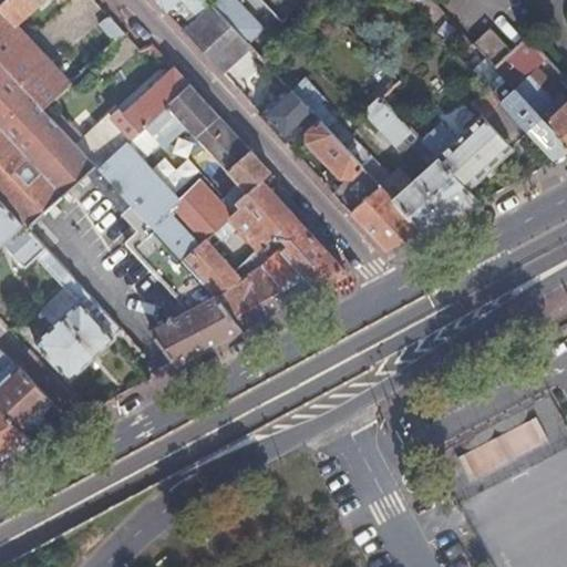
[(0,62),(43,111),(81,74),(75,69),(65,79),(17,27),(43,0),(6,0),(0,6),(0,62)]
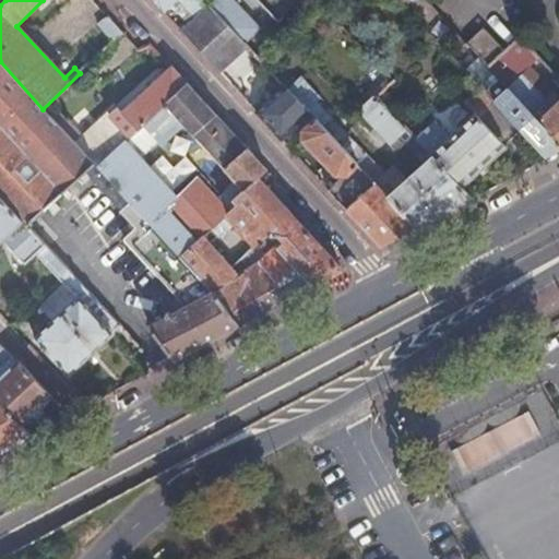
[(175,0),(164,11),(180,30),(209,4),(204,0),(175,0)]
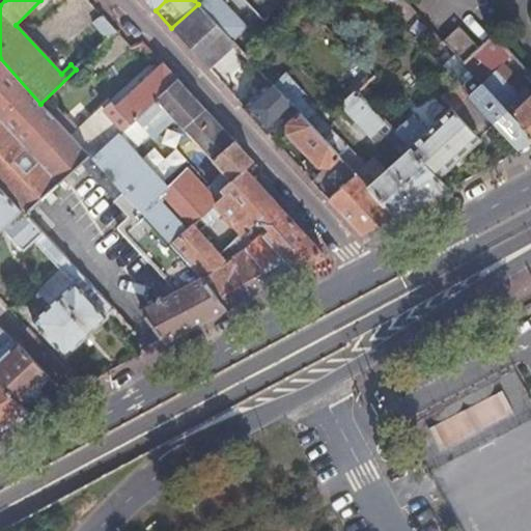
[(202,0),(198,4),(233,43),(248,28),(222,0),(202,0)]
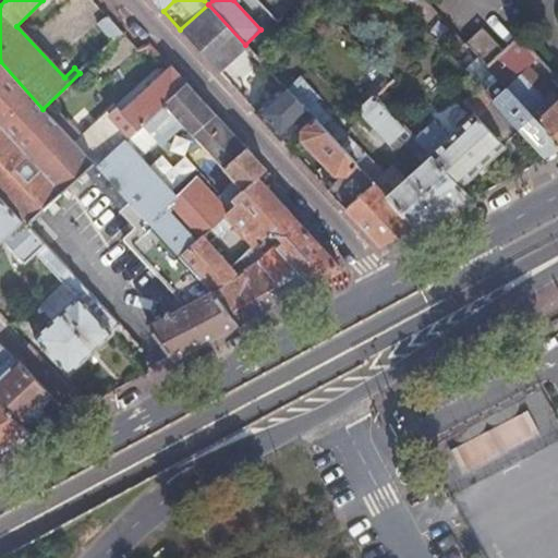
[(423,27),(438,13),(425,0),(398,0),(423,27)]
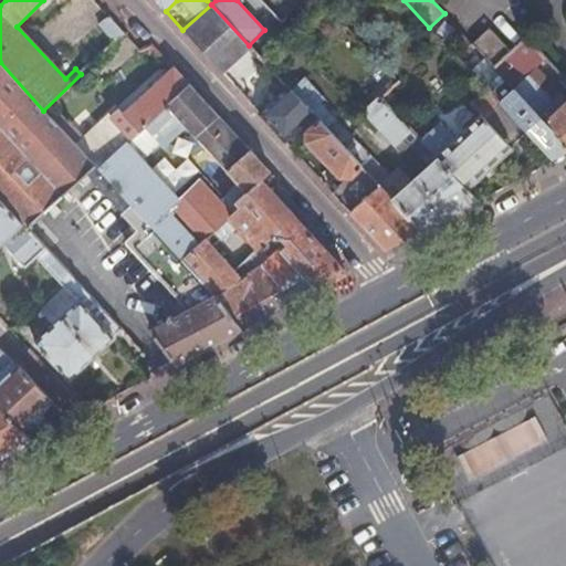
[(192,40),(224,75),(231,70),(228,66),(250,45),(249,45),(211,4),(182,30),(192,40)]
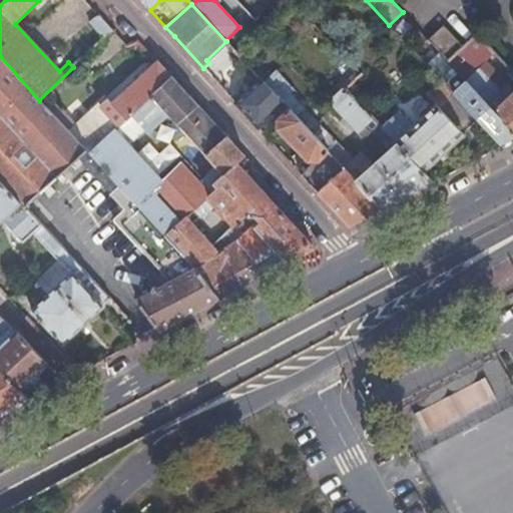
[(68,62),(73,67),(112,29),(96,11),(56,49),(68,62)]
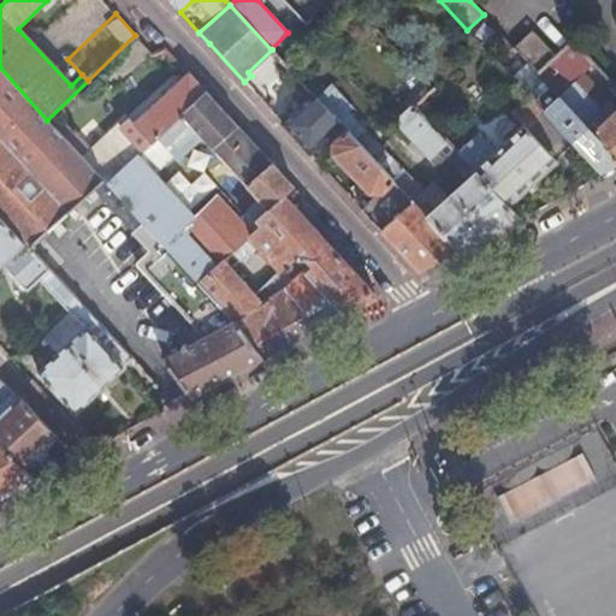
[(538,75),(558,55),(534,30),(515,48),(538,75)]
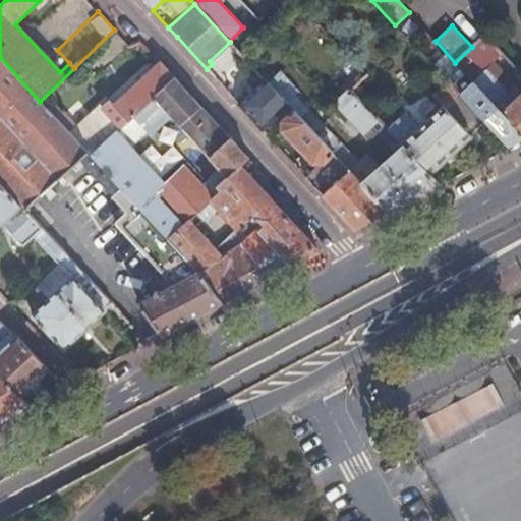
[(465,72),(496,45),(485,35),(472,47),(455,63),(465,72)]
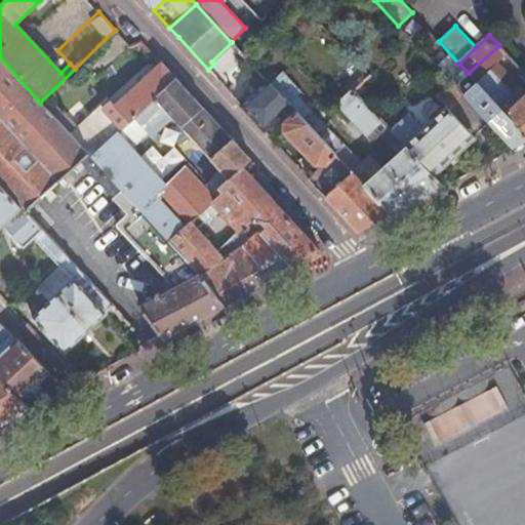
[(0,57),(0,182),(27,210),(81,160),(87,154),(72,137),(40,103),(0,57)]
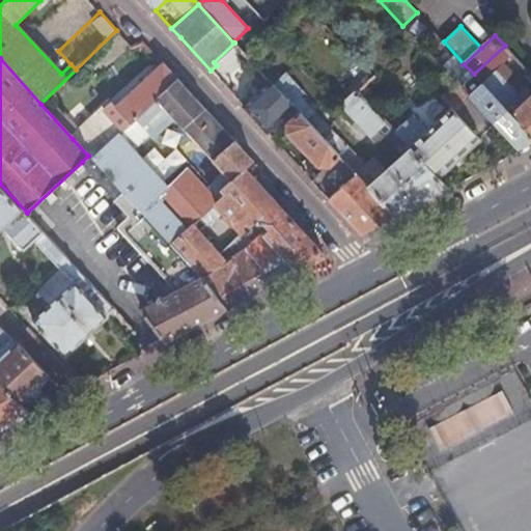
[(73,139),(88,156),(92,160),(119,134),(129,123),(175,79),(162,63),(110,113),(105,109),(73,139)]
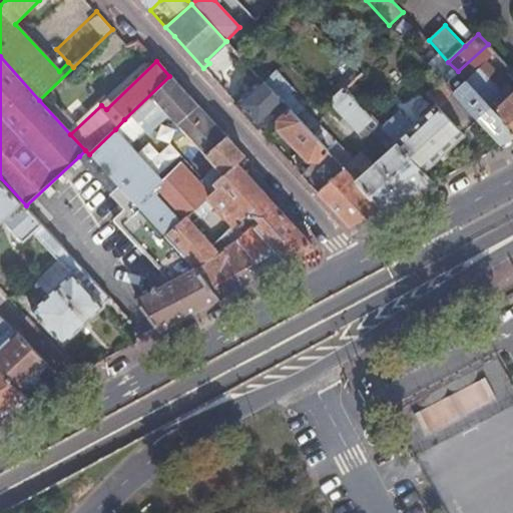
[(264,82),(273,74),(269,69),(260,77),(264,82)]
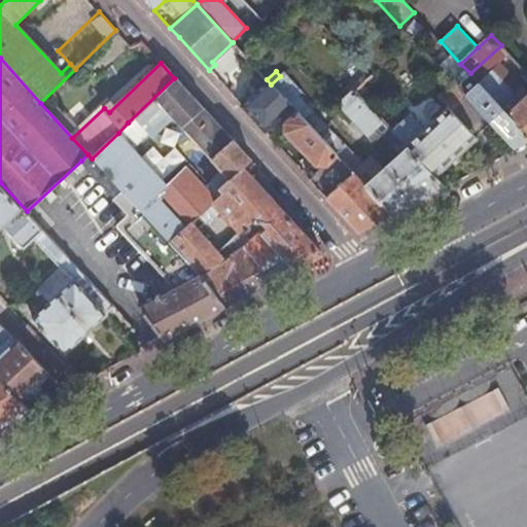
[(291,106),(296,111),(354,172),(362,165),(280,76),(271,84),(291,106)]
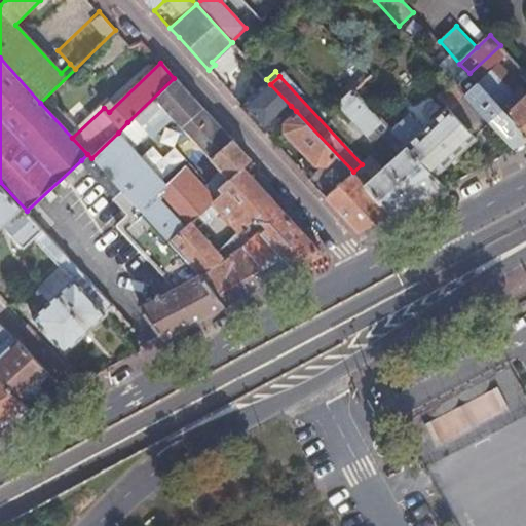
[(91,158),(121,190),(170,242),(223,193),(219,189),(242,167),(251,160),(217,124),(174,78),(127,122),(143,138),(161,120),(159,118),(167,111),(223,171),(204,188),(184,166),(166,183),(118,133),(91,158)]
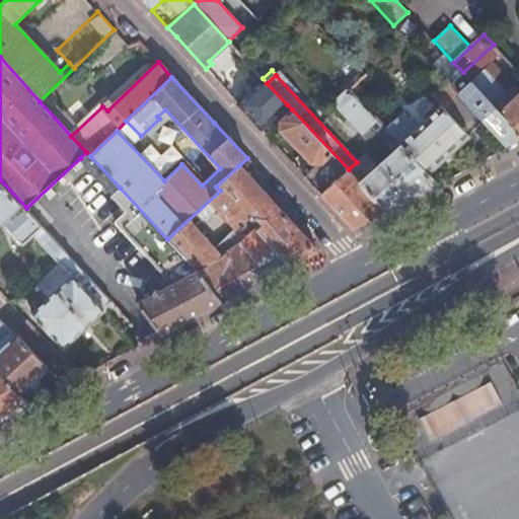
[(237,102),(262,129),(287,104),(267,83),(263,78),(237,102)]
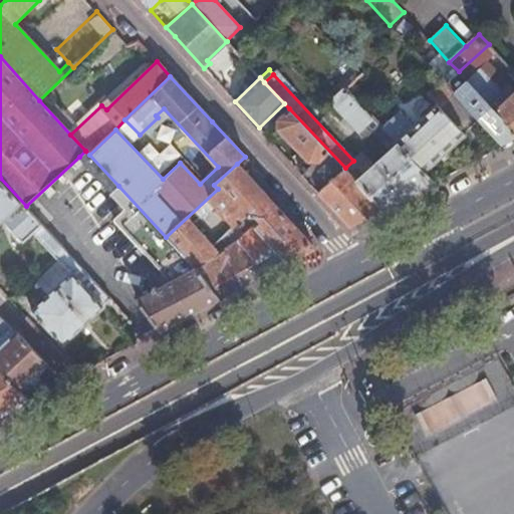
[(511,143),(513,141),(513,131),(480,94),(464,78),(451,91),(478,119),(504,147),(511,143)]
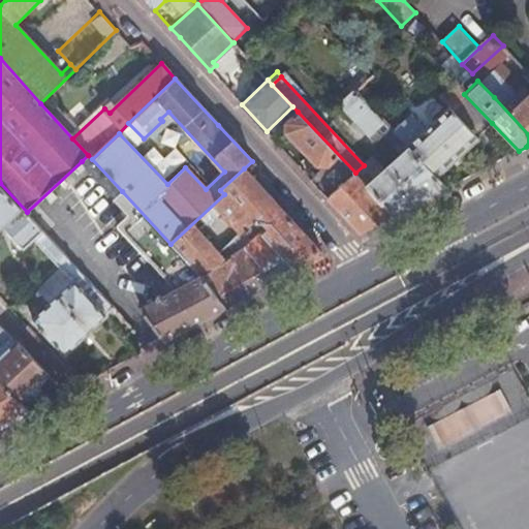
[(406,143),(407,145),(410,147),(437,176),(477,138),(476,136),(492,123),(464,94),(454,83),(453,82),(438,96),(448,107),(425,129),(411,114),(394,130),(406,143)]
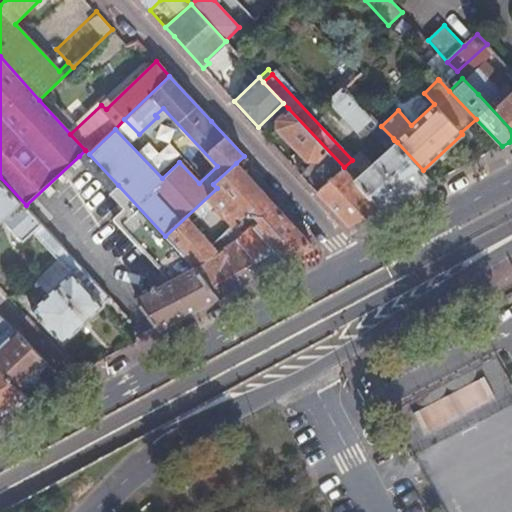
[(511,86),(510,85),(506,89),(509,94),(505,98),(491,82),(478,94),(511,130),(511,86)]
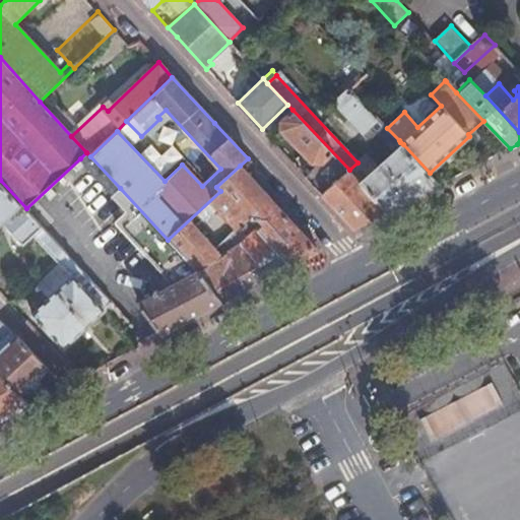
[(378,126),(382,122),(350,88),(335,104),(363,133),(374,122),(378,126)]
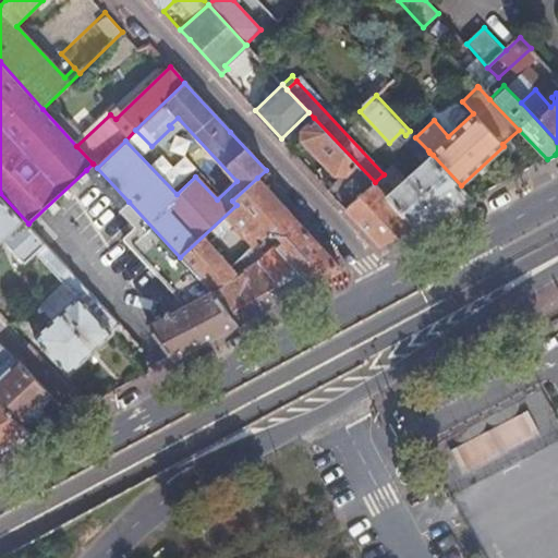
[(381,247),(417,228),(387,196),(375,182),(314,118),(303,129),(303,138),(339,178),(327,189),(381,247)]
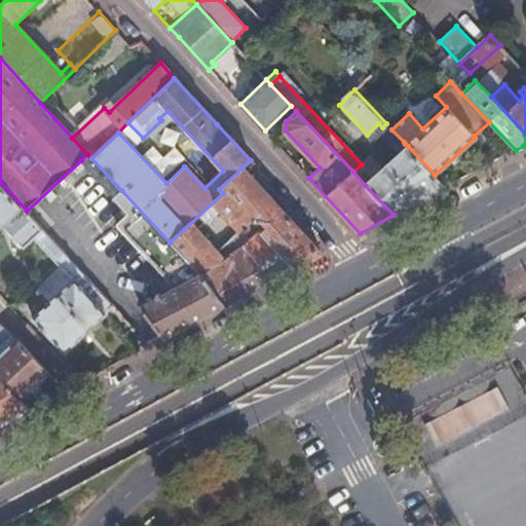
[(395,150),(404,142),(391,129),(389,126),(381,135),(395,150)]
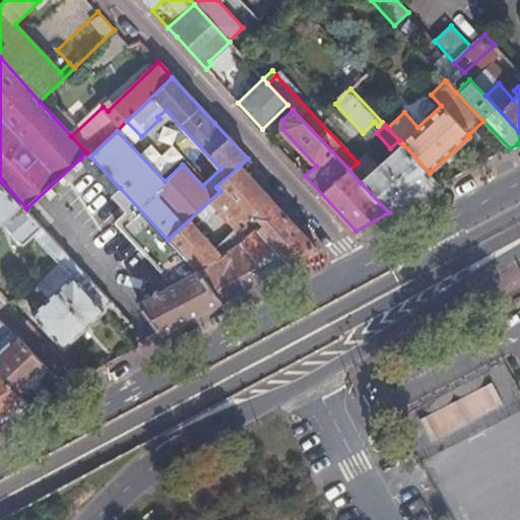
[(414,199),(441,185),(430,173),(403,144),(361,183),(389,212),(414,199)]
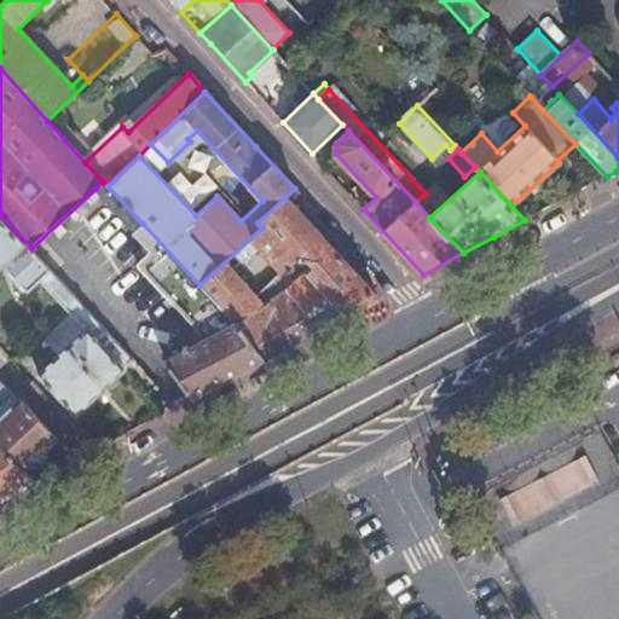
[(103,181),(96,189),(134,232),(143,224),(108,186),(103,181)]
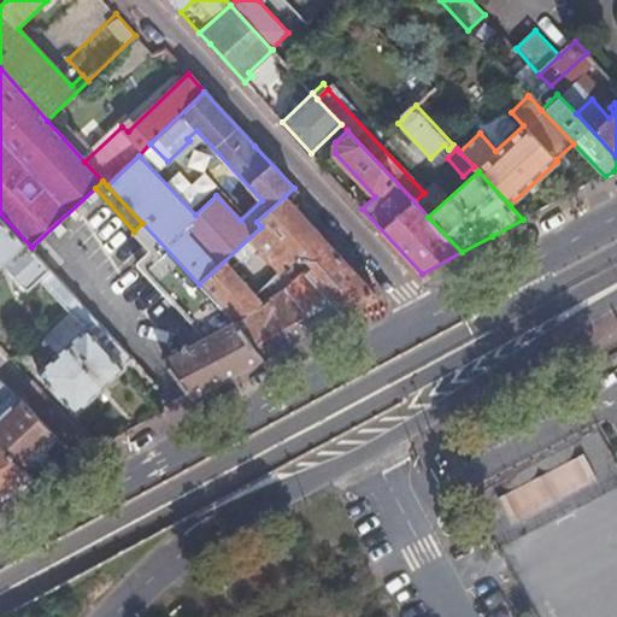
[(262,227),(199,285),(233,323),(264,305),(256,297),(235,271),(260,248),(282,272),(293,262),(344,315),(374,298),(375,295),(328,244),(285,197),(257,222),(262,227)]
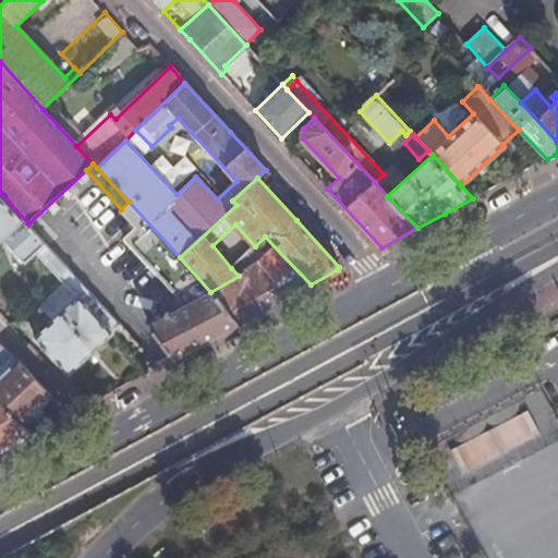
[(0,239),(21,220),(0,198),(0,239)]
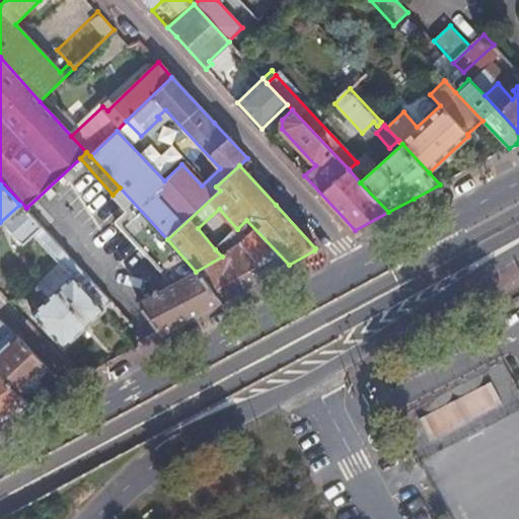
[(120,188),(113,195),(110,196),(126,212),(115,222),(170,285),(137,303),(161,334),(187,319),(223,300),(196,272),(167,239),(120,188)]
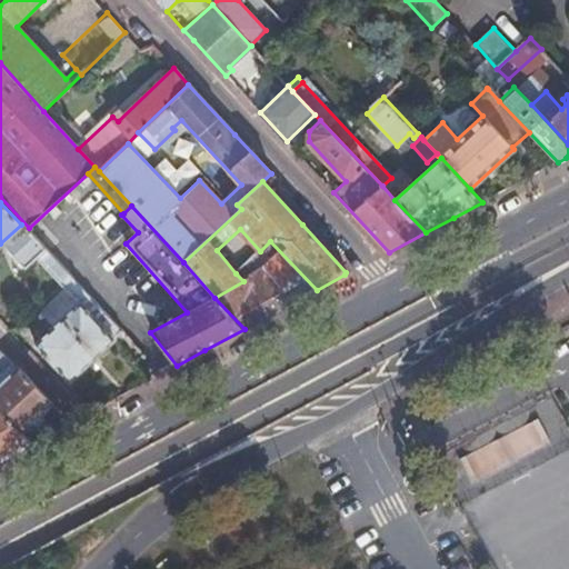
[(122,332),(21,225),(0,243),(23,269),(36,258),(79,305),(35,345),(70,381),(113,340),(122,332)]
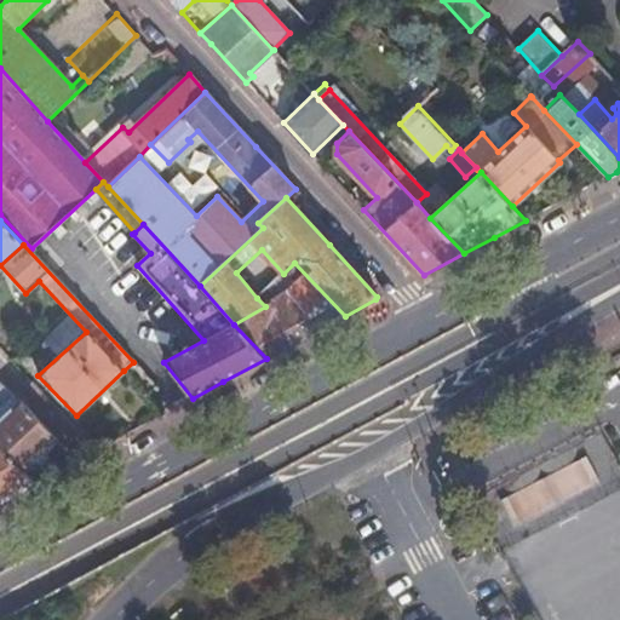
[(234,325),(267,359),(305,338),(345,316),(294,263),(283,274),(264,291),(273,300),(265,306),(234,325)]
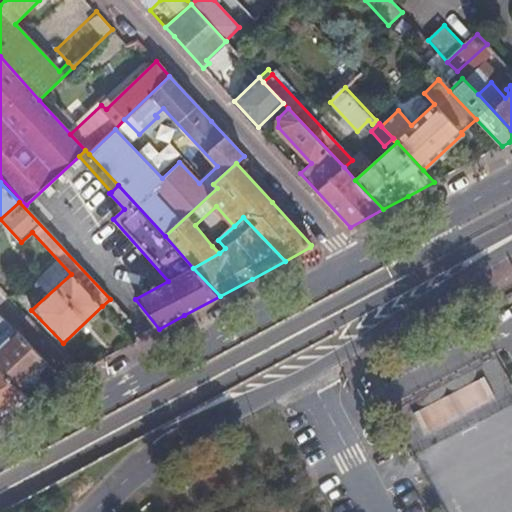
[(25,317),(57,349),(63,343),(31,310),(25,317)]
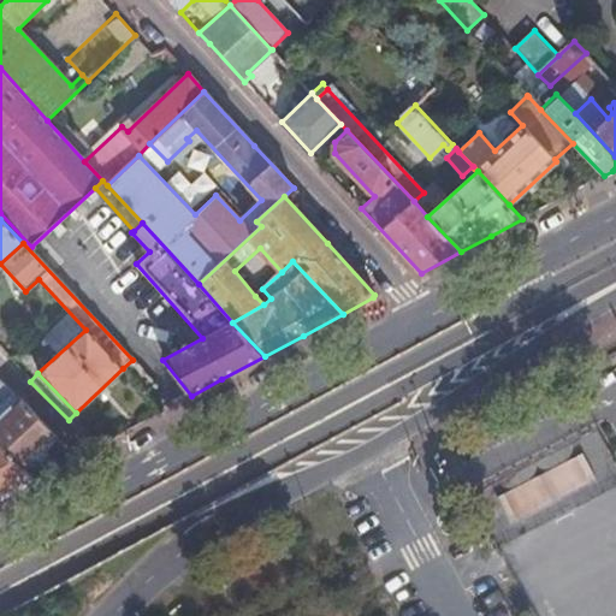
[(0,416),(0,444),(23,468),(57,437),(19,397),(18,400),(0,416)]
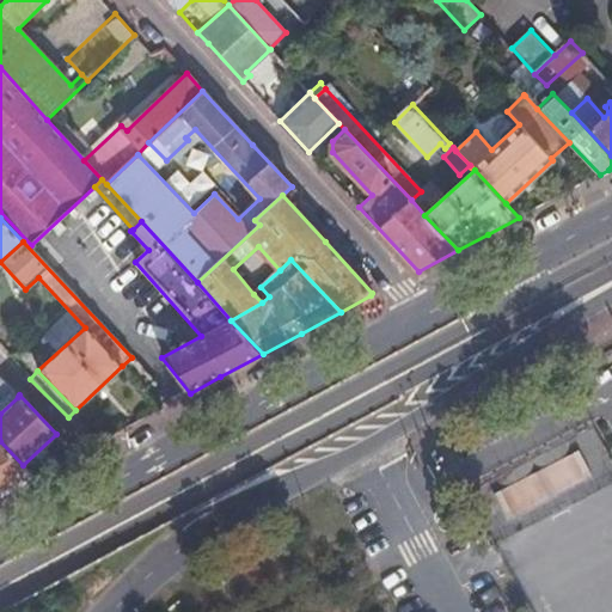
[(0,495),(6,493),(35,477),(23,465),(0,441),(0,495)]
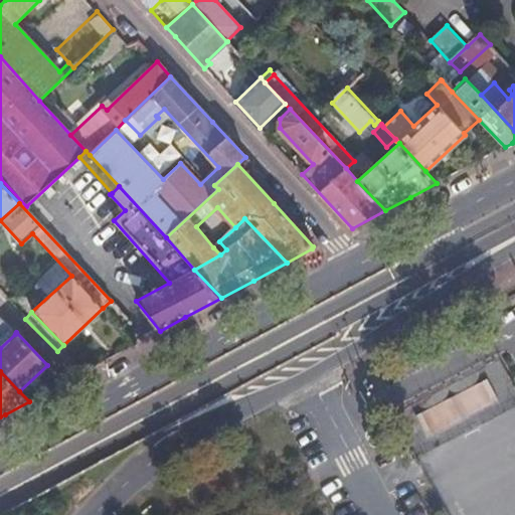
[(453,401),(416,411),(421,428),(493,408),(485,379),(449,389),(453,401)]
